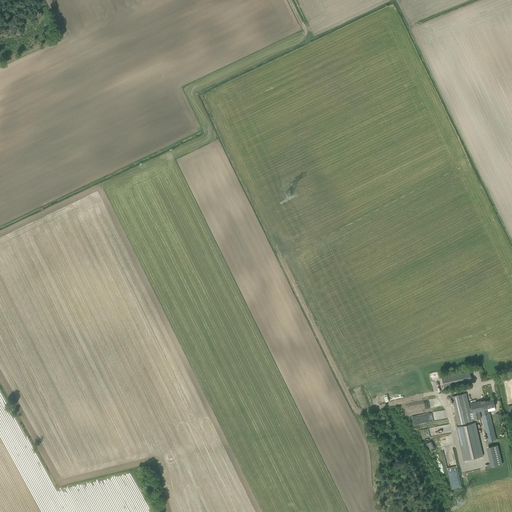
[(444,388),(472,381),(470,370),(442,377),(444,388)]
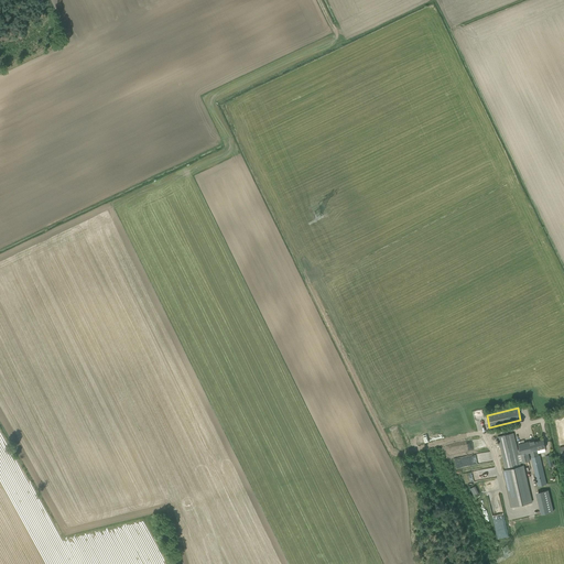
[(521,466),(513,433),(498,436),(506,469),(502,470),(511,507),(532,502),(523,465),(521,466)]
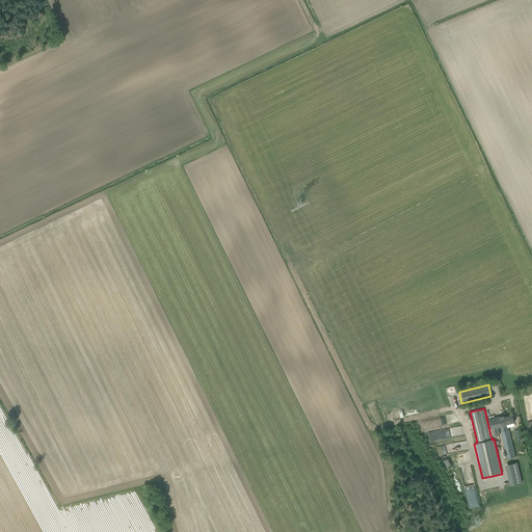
[(516,457),(510,429),(508,430),(507,427),(507,425),(514,423),(512,415),(505,417),(504,416),(488,419),(491,429),(490,429),(493,436),(500,434),(499,428),(501,427),(502,431),(501,431),(507,459),(516,457)]
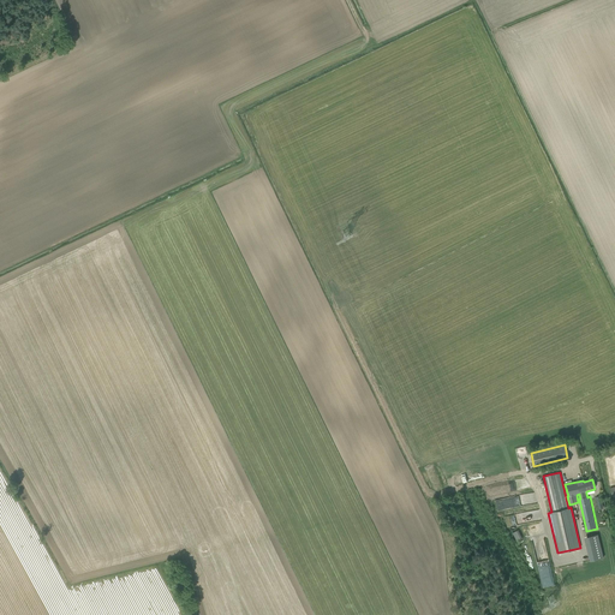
[(532,517),(533,521),(542,520),(539,509),(529,512),(530,518),(532,517)]
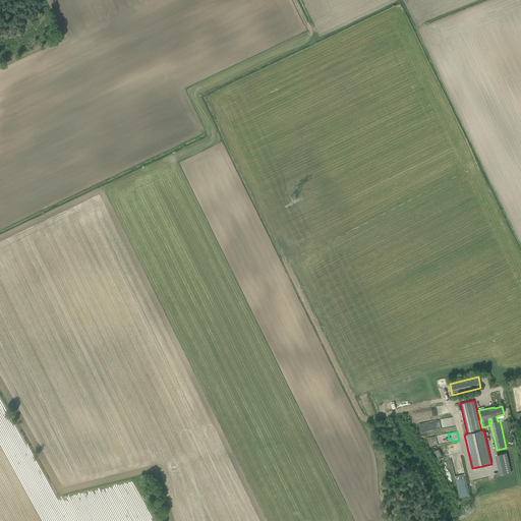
[(439,449),(433,451),(438,458),(443,456),(439,449)]
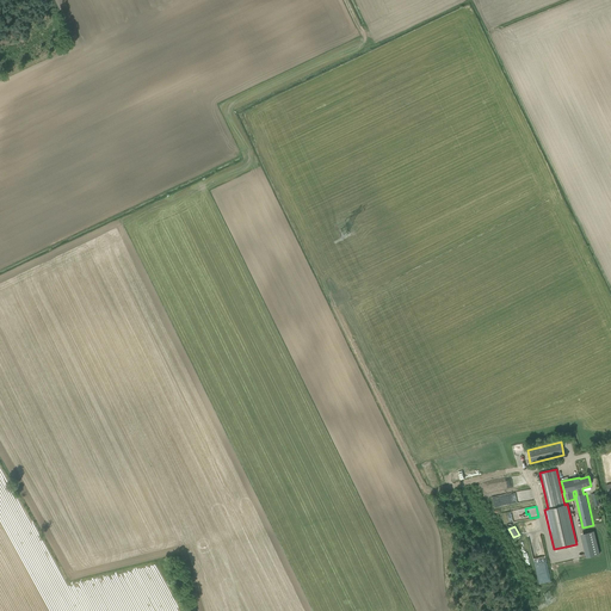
[(585,556),(599,554),(593,530),(580,534),(585,556)]
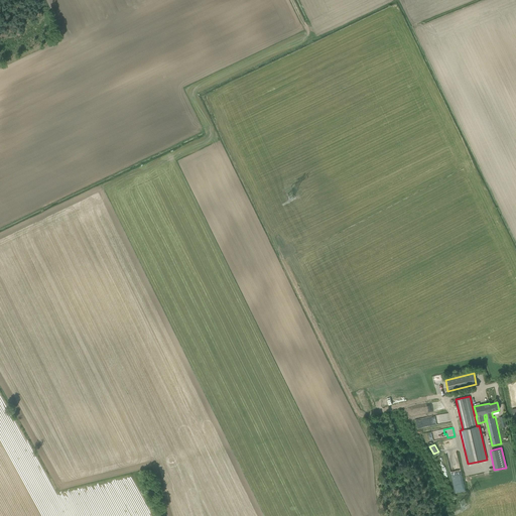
[(462,477),(457,454),(453,455),(454,458),(453,458),(453,460),(449,461),(452,471),(450,472),(453,479),(462,477)]
